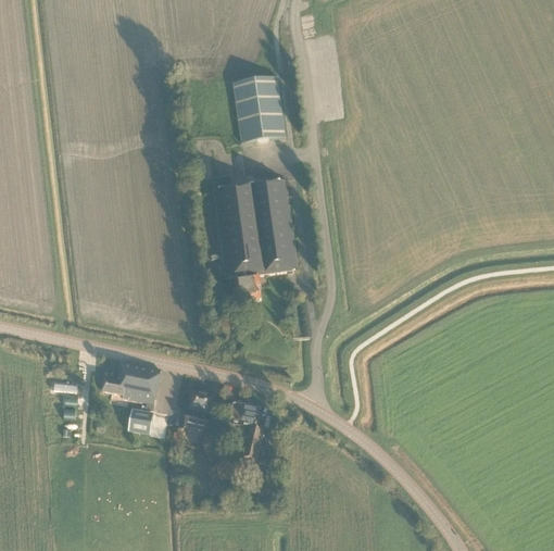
[(284,134),(275,74),(231,80),(240,140),(284,134)]
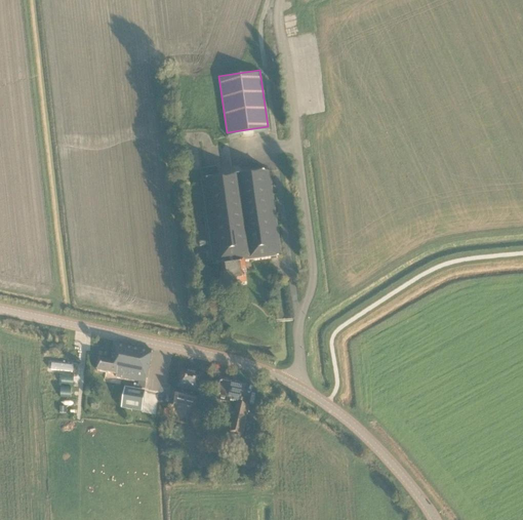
[(215,163),(199,165),(211,261),(219,260),(220,271),(218,271),(220,284),(244,280),(243,269),(244,268),(242,258),(279,253),(268,167),(216,174),(215,163)]
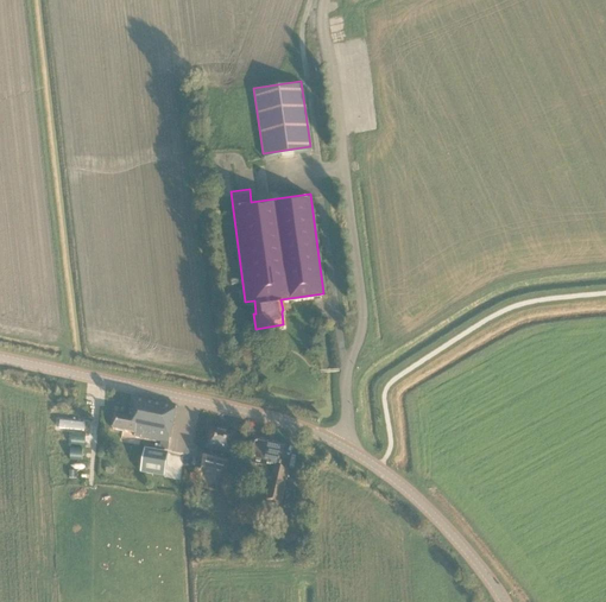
[(175,401),(150,397),(132,393),(127,414),(113,411),(111,424),(134,428),(133,432),(158,437),(157,443),(165,445),(166,439),(168,439),(175,401)]
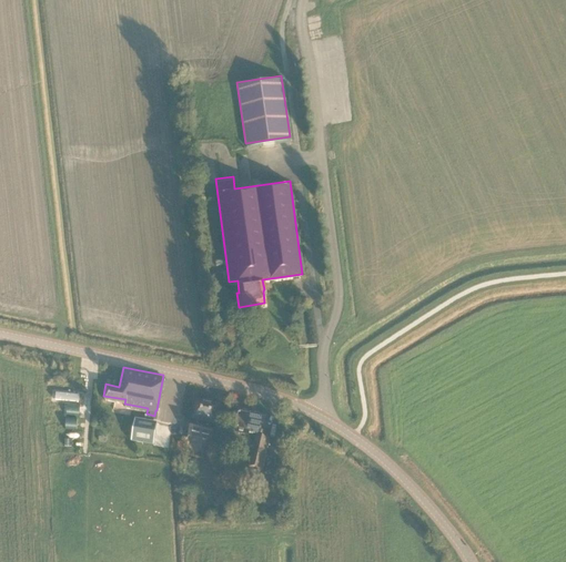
[(188,431),(212,437),(219,400),(195,396),(188,431)]
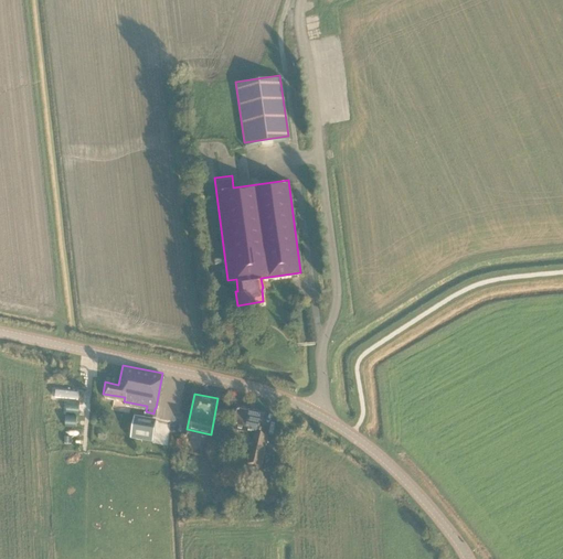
[(243,428),(248,407),(234,404),(227,431),(236,433),(237,427),(243,428)]
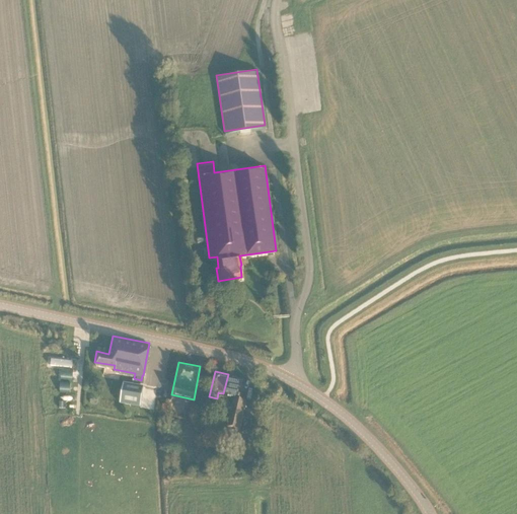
[(241,377),(228,374),(223,393),(232,395),(226,424),(237,426),(244,397),(240,396),(241,389),(239,388),(241,377)]
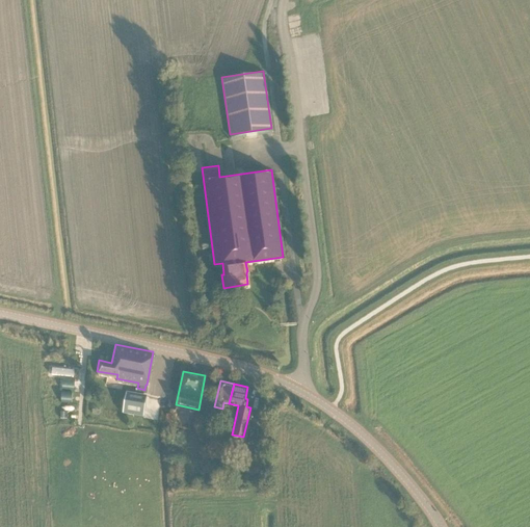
[(64,412),(74,412),(74,388),(63,388),(64,412)]
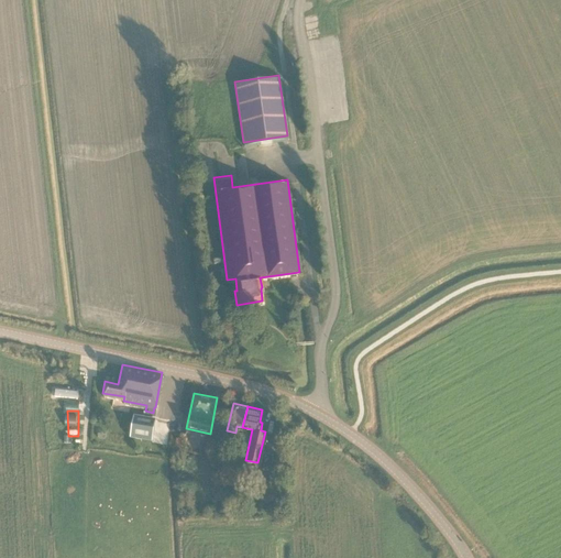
[(132,412),(129,435),(151,438),(154,415),(132,412)]
